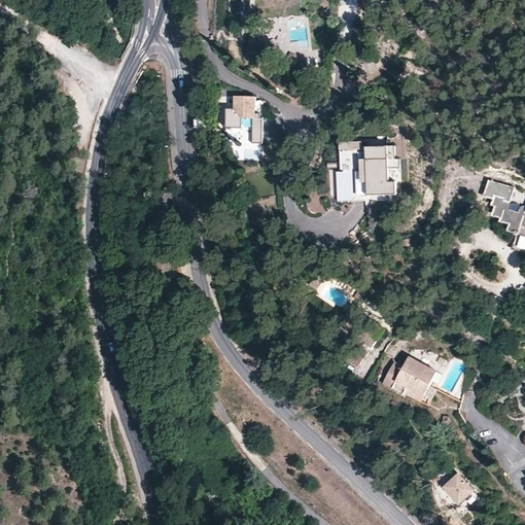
[(254,97),(235,97),(235,110),(235,112),(241,118),(252,118),(259,118),(259,113),(254,113),(254,97)]
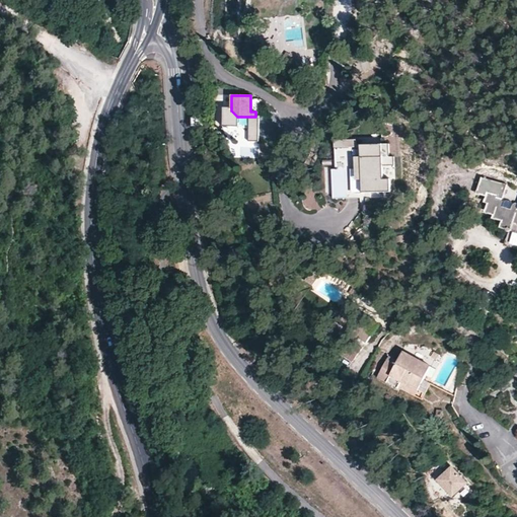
[(231,111),(231,108),(223,108),(223,127),(237,127),(237,117),(231,111)]
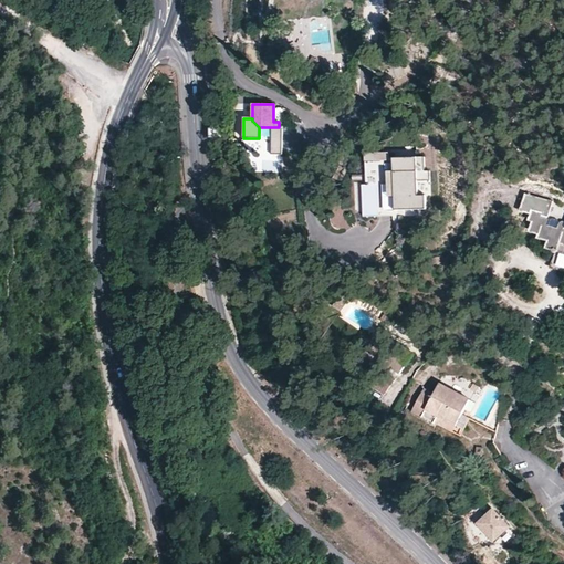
[(279,127),(271,127),(271,154),(281,154),(281,127),(279,127)]
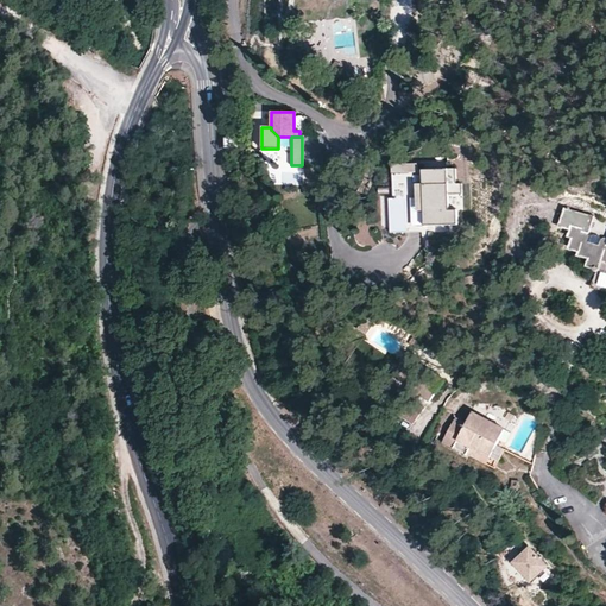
[(449,170),(420,172),(418,165),(391,166),(393,199),(387,199),(390,228),(454,225),(454,206),(461,206),(460,183),(450,183),(449,170)]
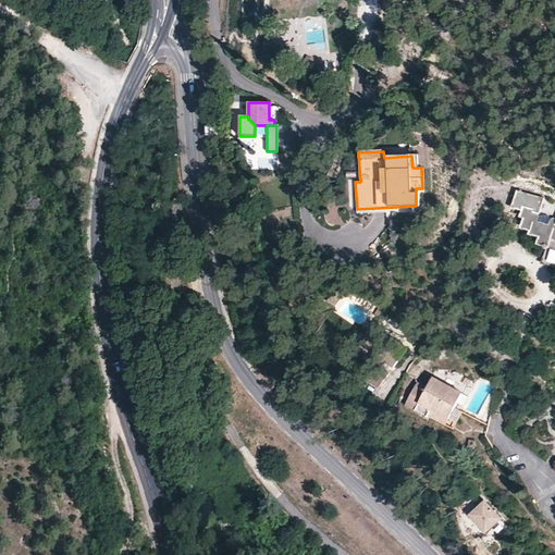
[(531,210),(539,212),(543,197),(515,189),(509,210),(519,212),(521,205),(532,208),(531,210)]
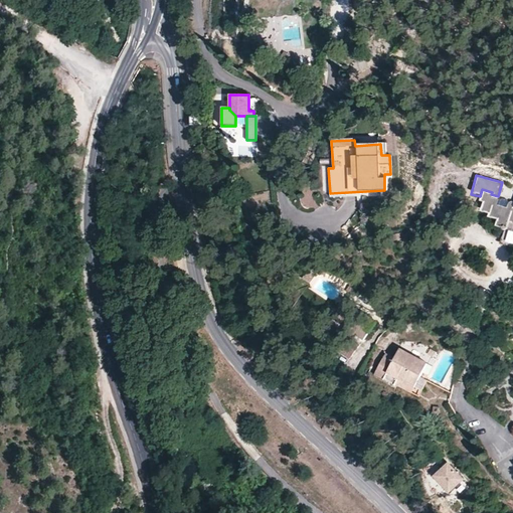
[(492,192),(482,189),(480,196),(479,199),(481,200),(479,209),(486,211),(486,215),(496,217),(494,224),(502,226),(498,240),(512,244),(512,204),(511,204),(512,199),(498,196),(491,194),(492,192)]
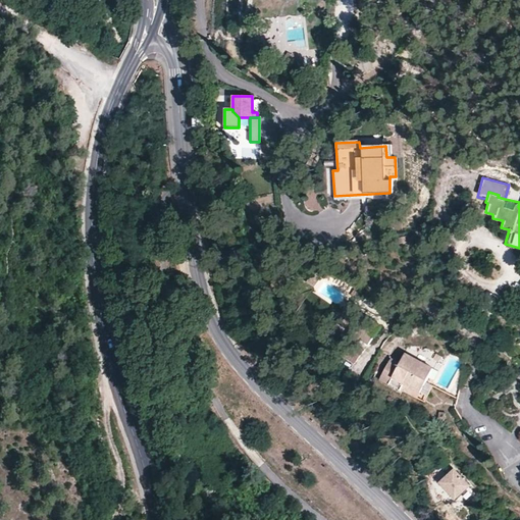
[(401,382),(417,391),(429,366),(403,352),(398,361),(388,356),(377,378),(397,388),(398,387),(401,382)]
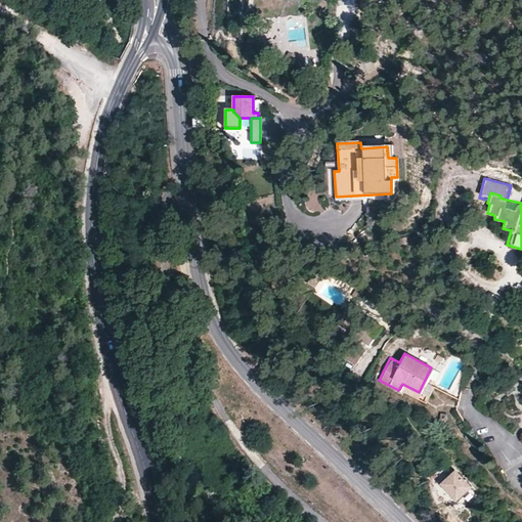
[(416,398),(419,392),(402,384),(399,389),(416,398)]
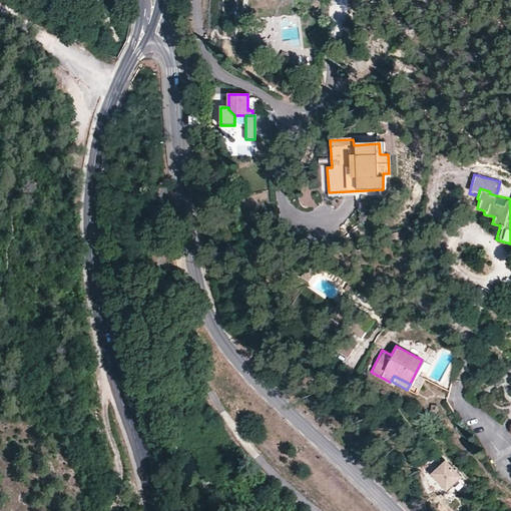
[(430,475),(446,492),(460,479),(444,462),(430,475)]
